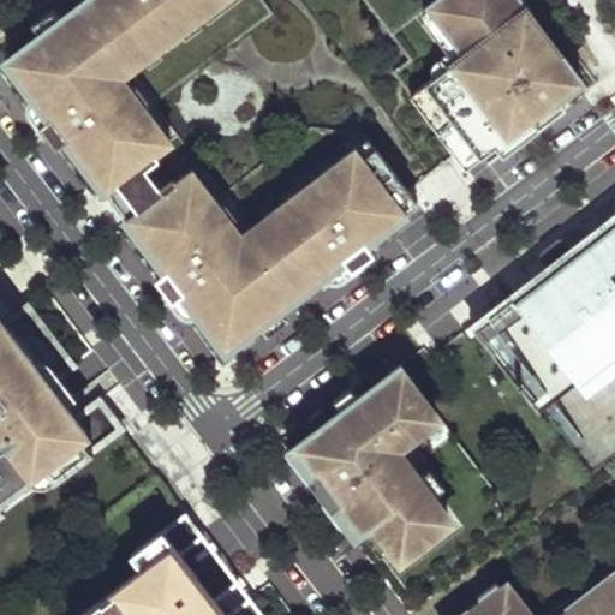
[(31,118),(55,150),(65,142),(165,273),(155,280),(179,312),(189,305),(225,352),(260,327),(267,336),(287,320),(280,310),(334,269),(342,280),(358,267),(374,255),(366,245),(417,206),(364,136),(311,129),(224,196),(201,166),(199,166),(153,106),(270,15),(258,0),(85,0),(59,21),(52,11),(30,28),(39,37),(4,64),(40,111),(31,118)]
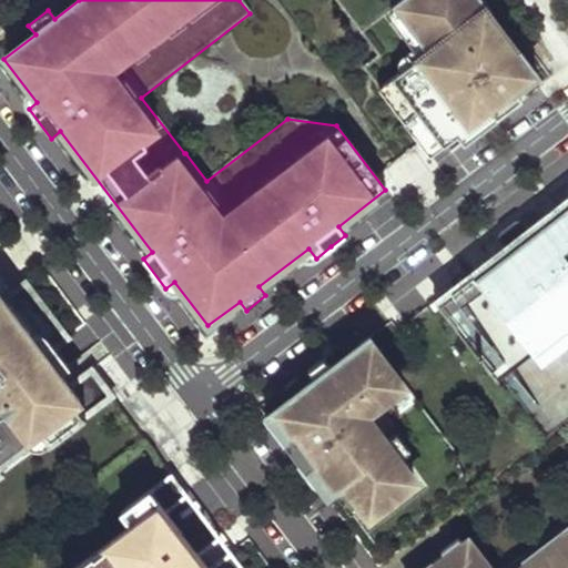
[(334,0),(378,57),(362,69),(429,156),(489,111),(496,120),(509,110),(521,101),(514,92),(535,75),(490,17),(493,16),(480,0),(334,0)]
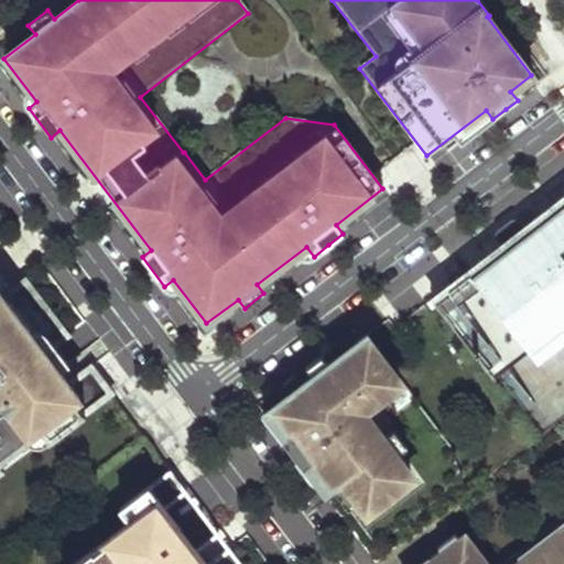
[(432,301),(495,383),(563,328),(563,197),(524,229),(519,221),(517,220),(516,220),(516,219),(512,219),(512,220),(511,220),(510,221),(497,230),(496,232),(495,237),(496,240),(501,247),(432,301)]
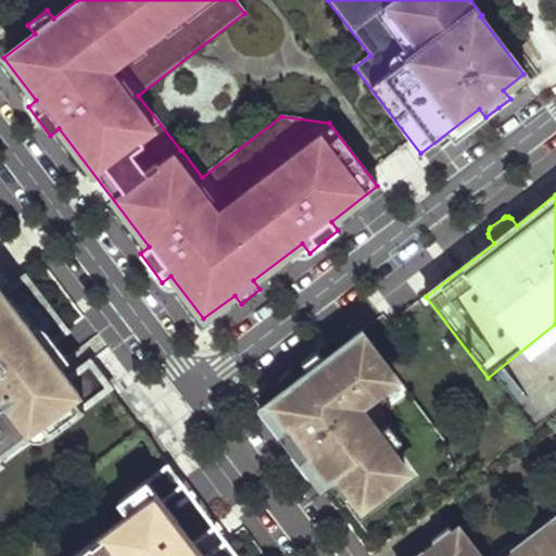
[(0,467),(34,441),(38,442),(41,442),(45,440),(110,390),(90,363),(68,379),(46,349),(39,341),(61,325),(25,278),(3,294),(0,289),(0,467)]
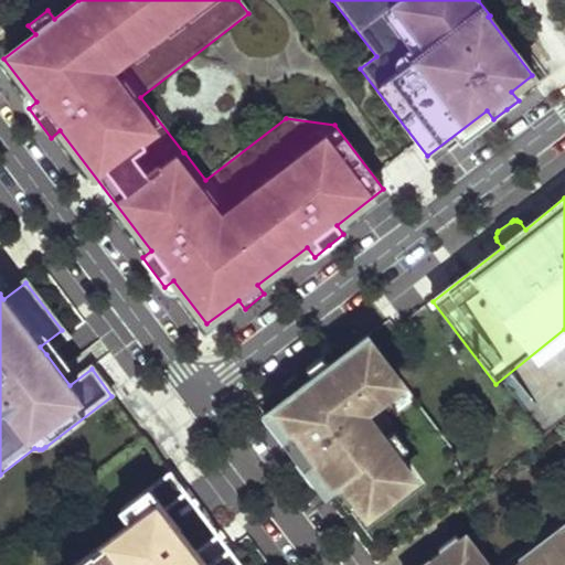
[(40,347),(46,354),(68,338),(62,330),(40,347)]
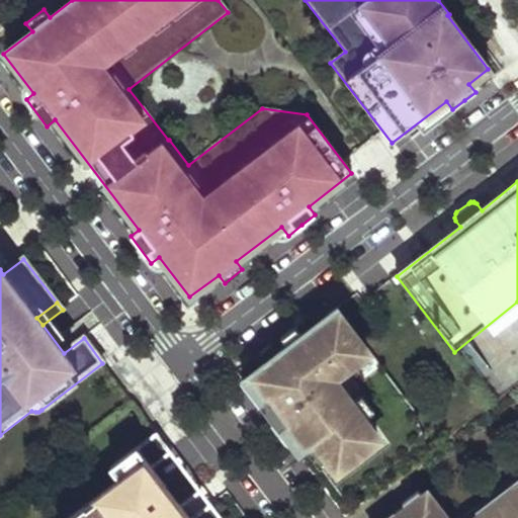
[(367,348),(337,309),(301,336),(295,328),(281,339),(287,346),(241,381),(252,396),(260,390),(268,400),(260,406),(279,430),(286,424),(306,449),(314,443),(329,462),(337,475),(378,443),(361,421),(365,418),(336,378),(349,369),(345,365),(367,348)]
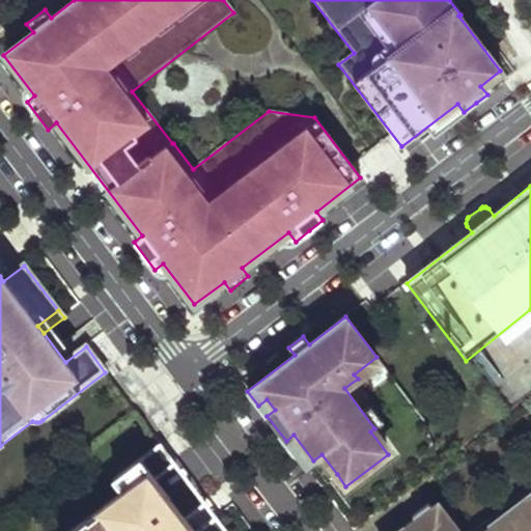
[(226,530),(217,518),(199,530),(194,530),(185,519),(176,525),(163,507),(171,501),(156,480),(176,465),(161,444),(114,480),(123,493),(73,530),(226,530)]
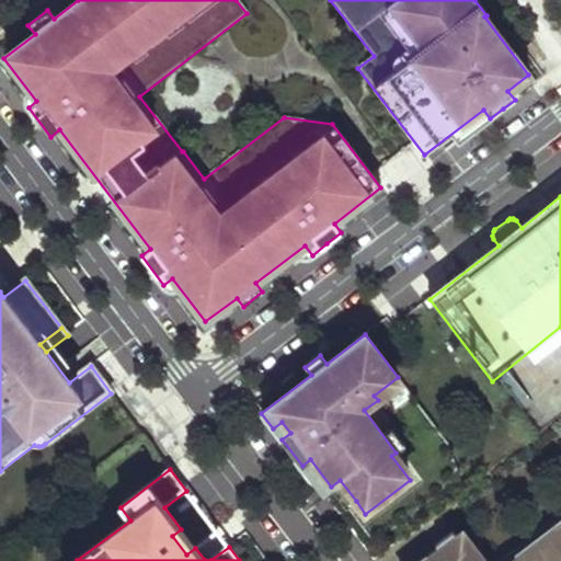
[(340,480),(331,487),(347,507),(356,501),(340,480)]
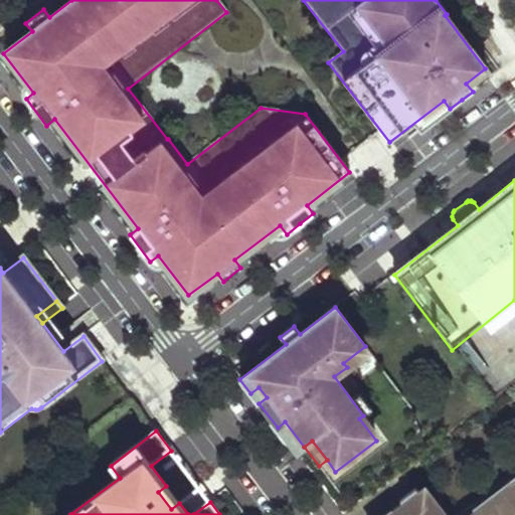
[(514,514),(514,479),(514,480),(491,498),(496,504),(482,514),(480,514),(437,514),(418,492),(388,514),(514,514)]
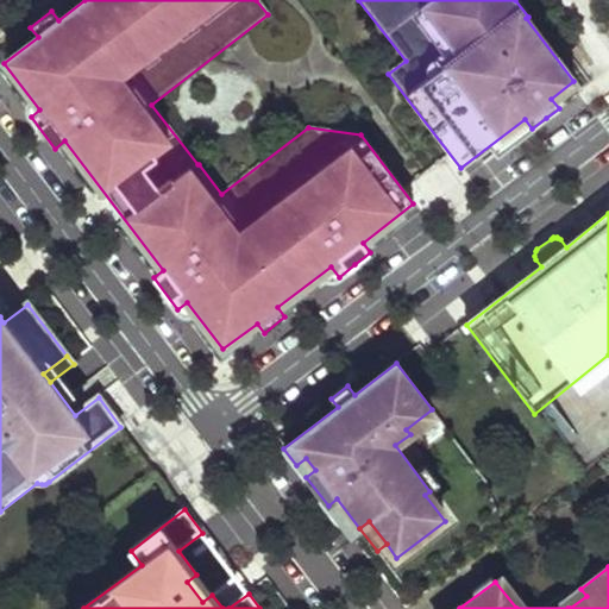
[(570,608),(586,596),(581,589),(564,602),(570,608)]
